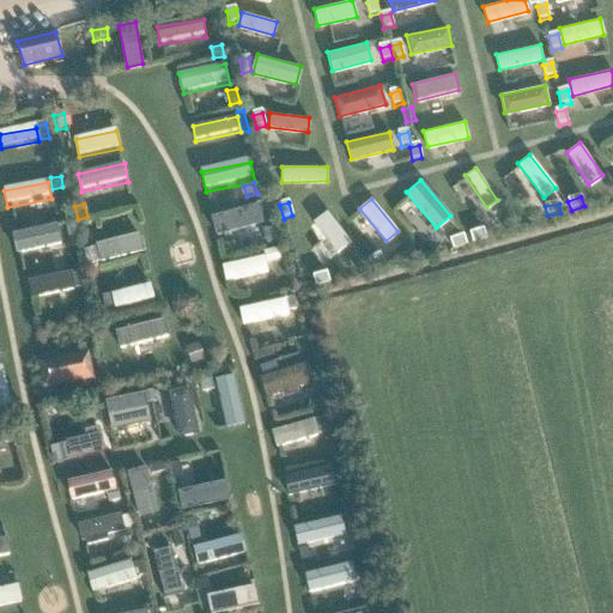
[(261,208),(211,220),(216,240),(266,228),(261,208)]
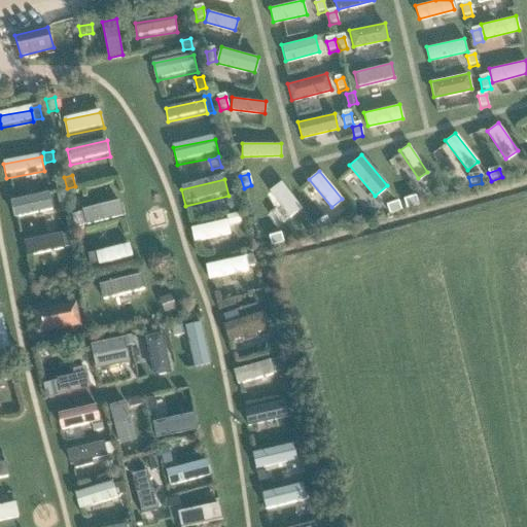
[(301,208),(281,181),(269,190),(288,217),(301,208)]
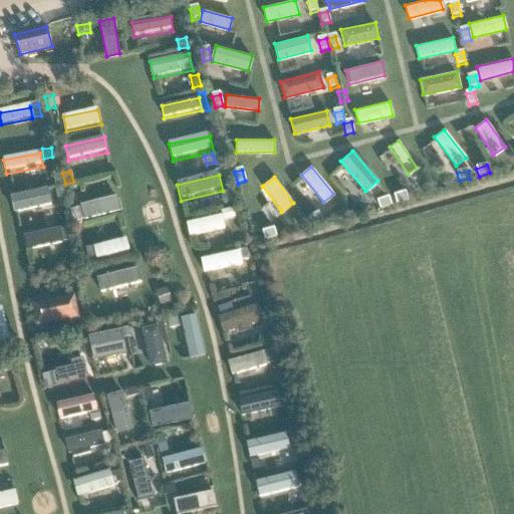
[(49,190),(12,196),(15,215),(52,209),(49,190)]
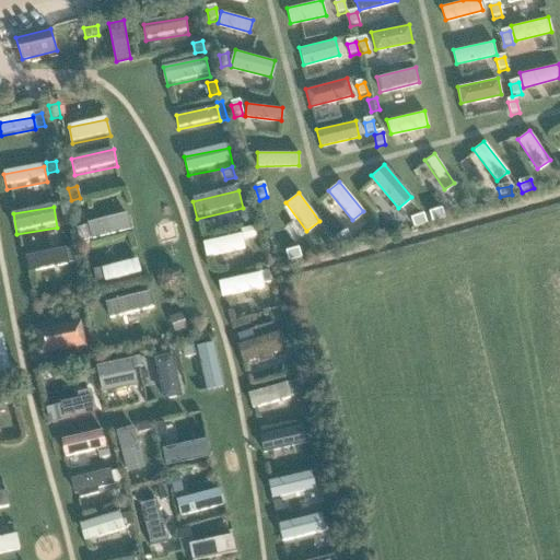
[(71,207),(61,209),(63,219),(73,216),(71,207)]
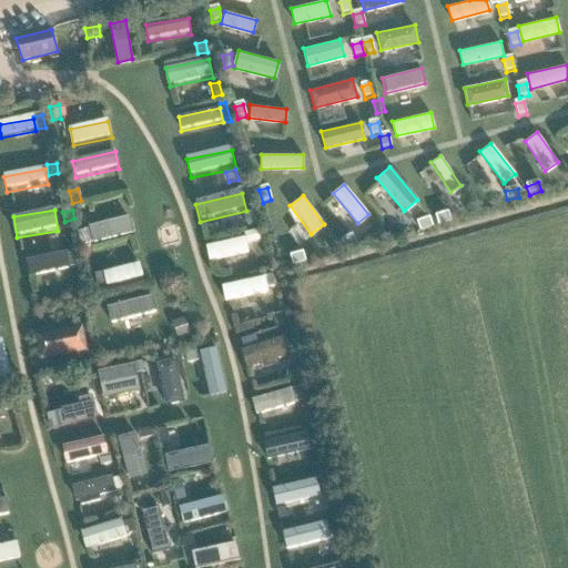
[(253,212),(244,214),(247,227),(256,224),(253,212)]
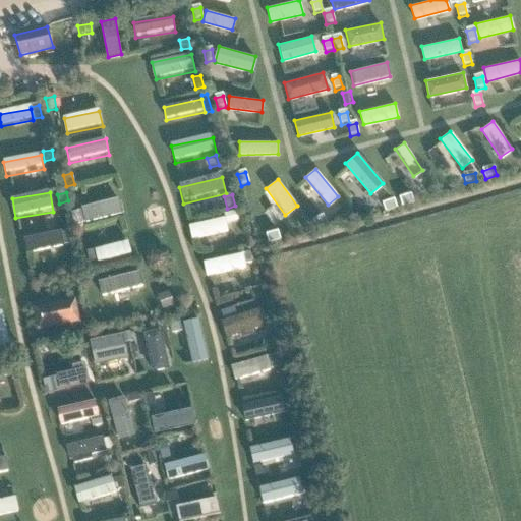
[(411,196),(400,199),(402,208),(413,205),(411,196)]
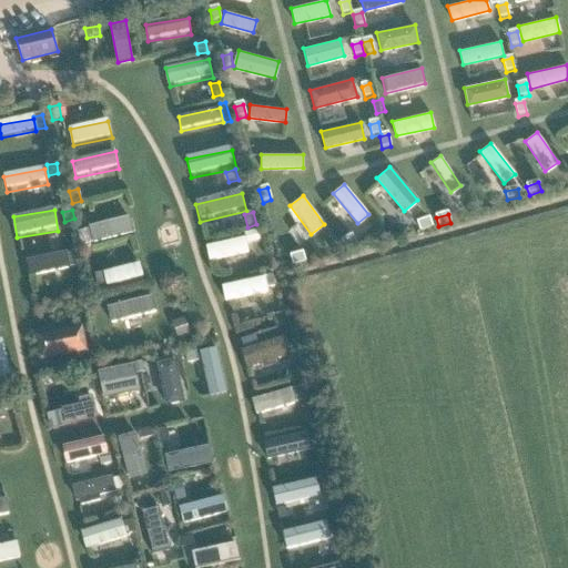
[(134,236),(130,219),(120,221),(89,229),(93,246),(134,236)]
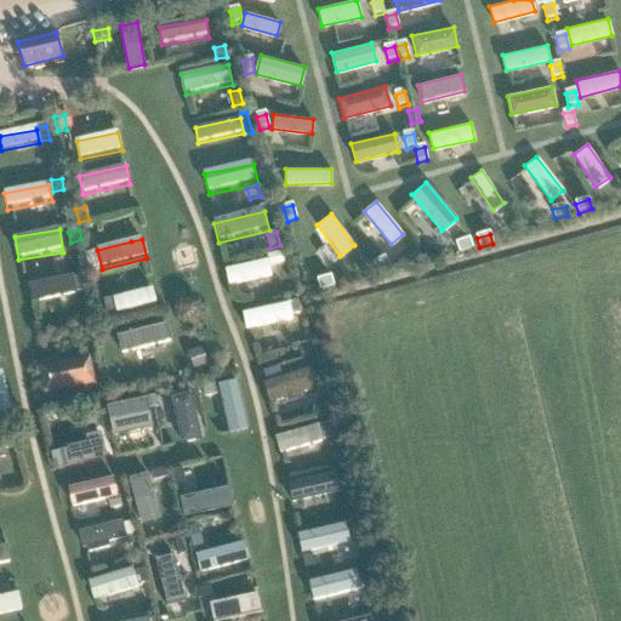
[(469,240),(456,245),(460,254),(473,250),(469,240)]
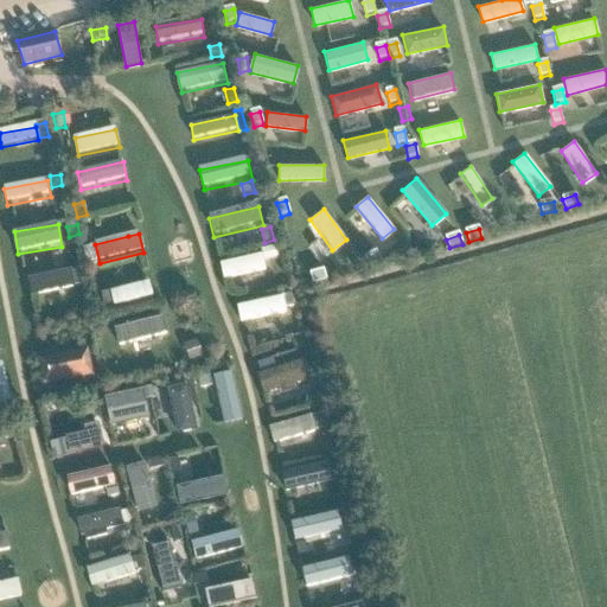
[(93,247),(84,249),(89,267),(97,264),(97,261),(93,247)]
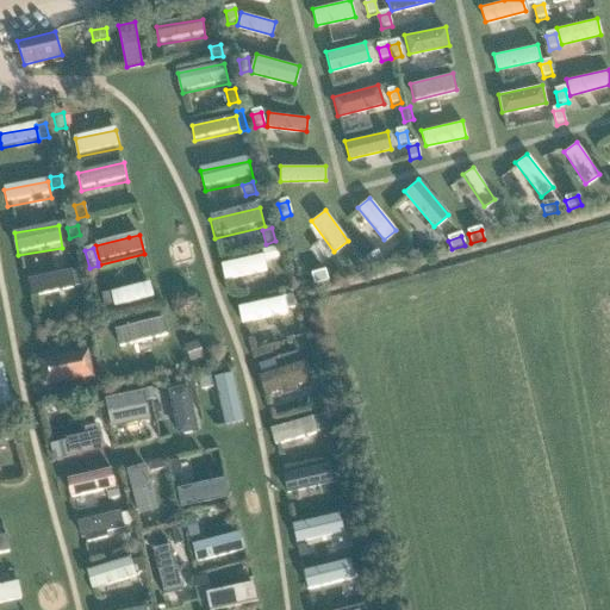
[(277,249),(263,253),(266,263),(280,260),(277,249)]
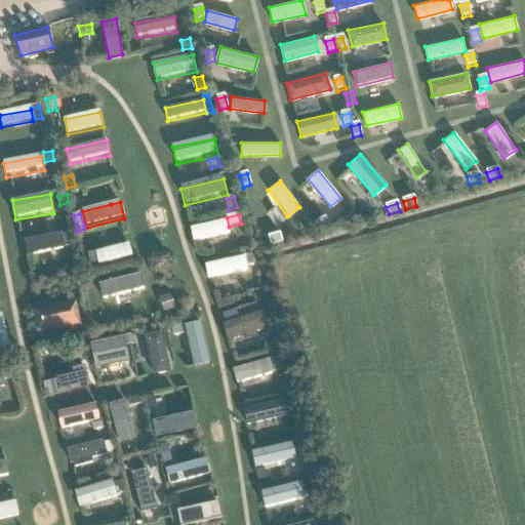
[(325,218),(315,224),(319,231),(329,226),(325,218)]
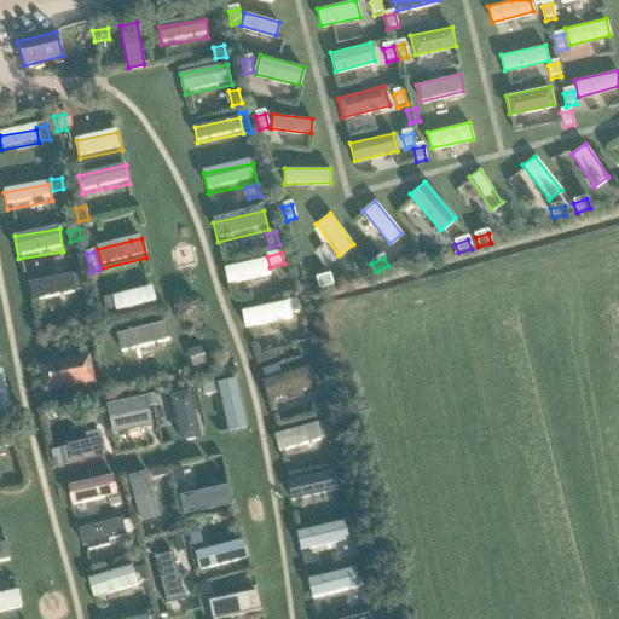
[(267,262),(225,272),(229,290),(271,281),(267,262)]
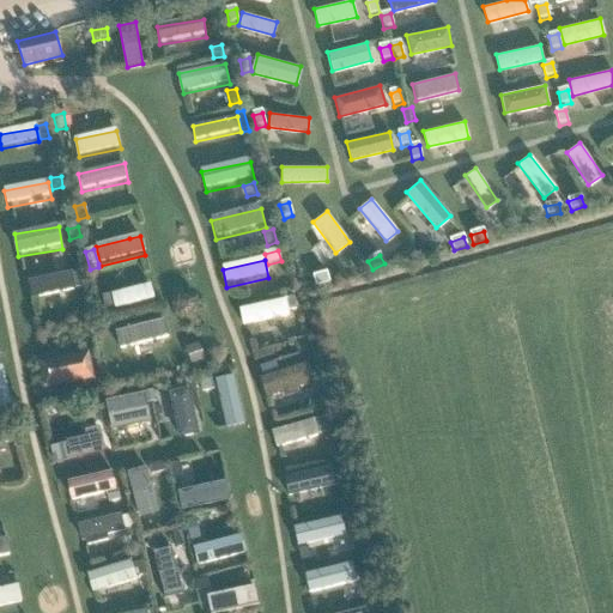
[(70,274),(30,283),(34,301),(73,292),(70,274)]
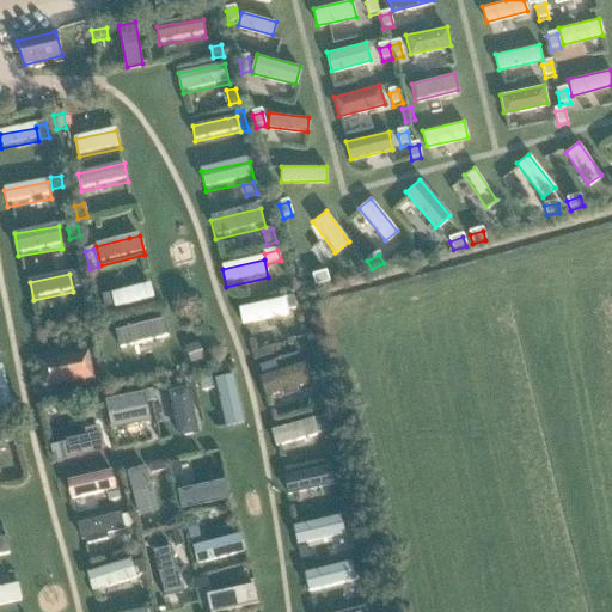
[(80,274),(72,276),(74,289),(84,288),(80,274)]
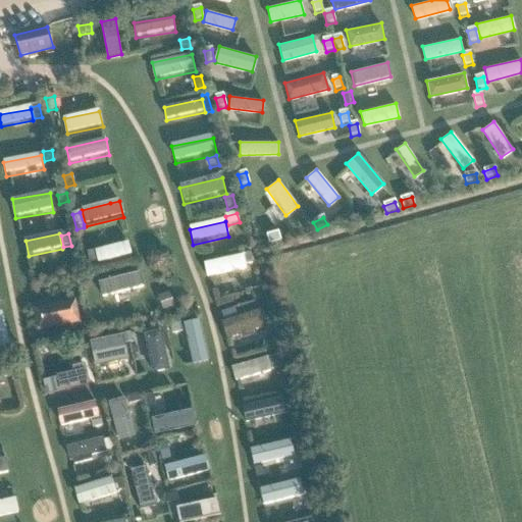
[(278,233),(267,237),(269,245),(280,242),(278,233)]
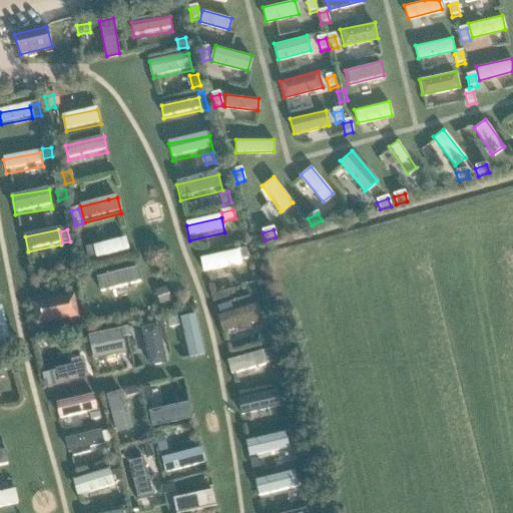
[(127,249),(123,235),(93,243),(97,258),(127,249)]
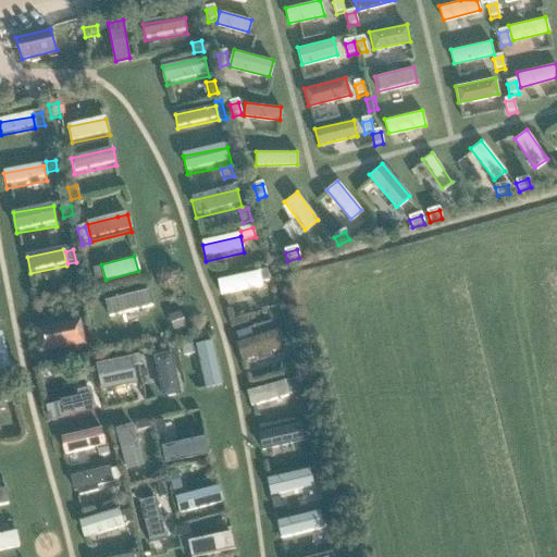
[(101,269),(95,271),(97,281),(104,280),(101,269)]
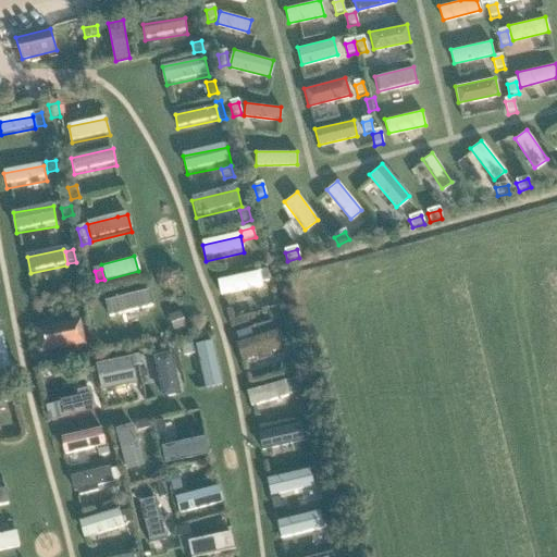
[(267,272),(260,274),(262,284),(270,283),(268,275),(267,272)]
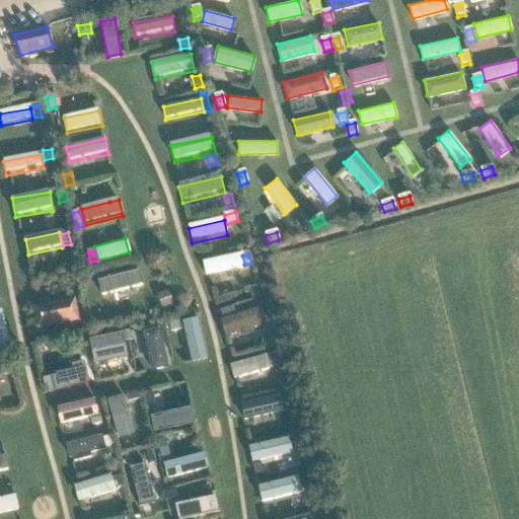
[(241,255),(204,263),(207,278),(244,271),(241,255)]
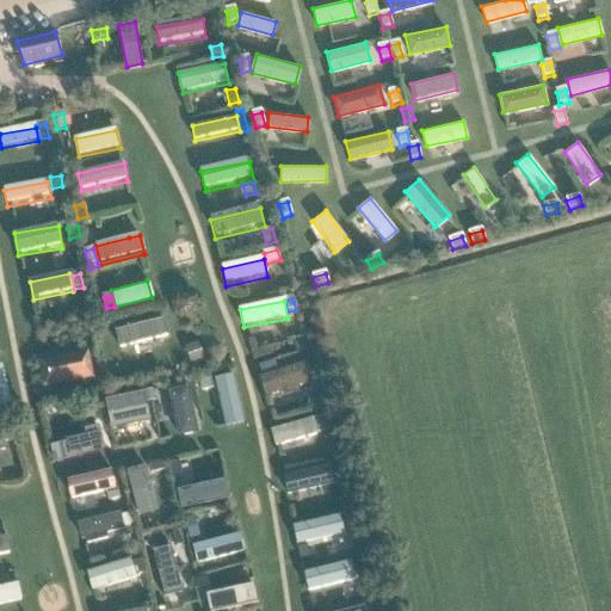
[(170,338),(166,322),(118,333),(122,349),(170,338)]
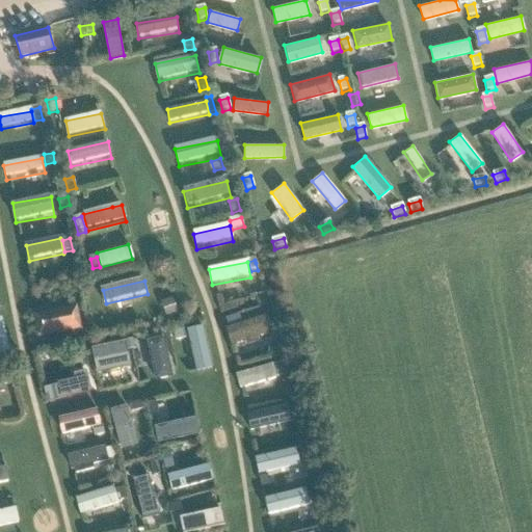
[(174,301),(166,304),(170,316),(178,313),(174,301)]
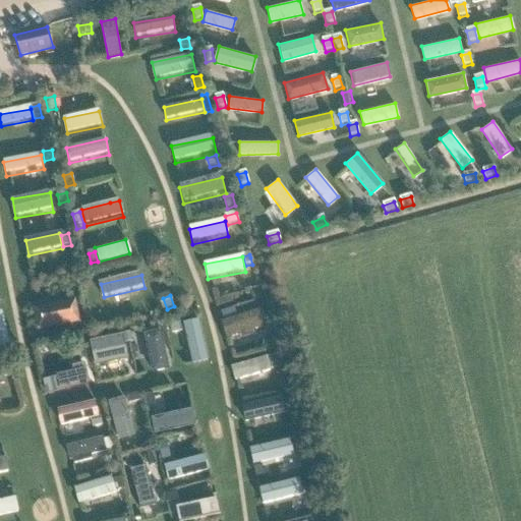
[(80,324),(75,300),(34,309),(38,332),(80,324)]
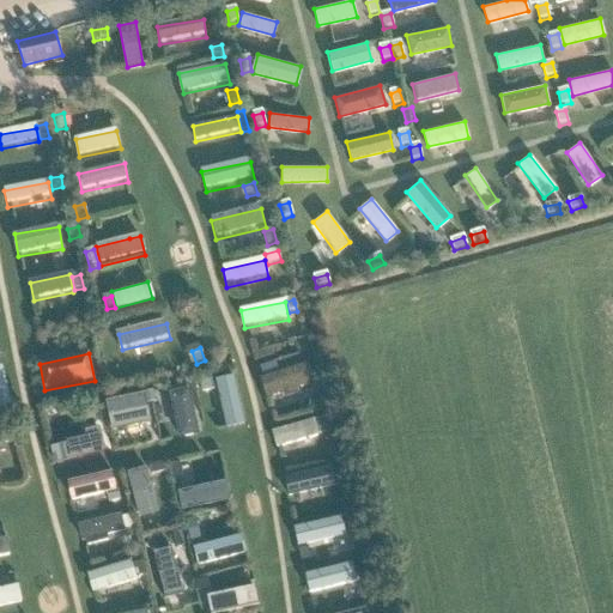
[(310,365),(261,382),(267,401),(316,384),(310,365)]
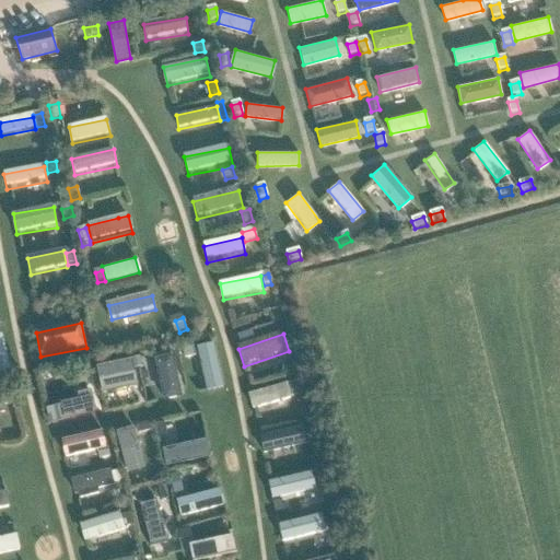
[(252,334),(240,338),(243,346),(255,342),(252,334)]
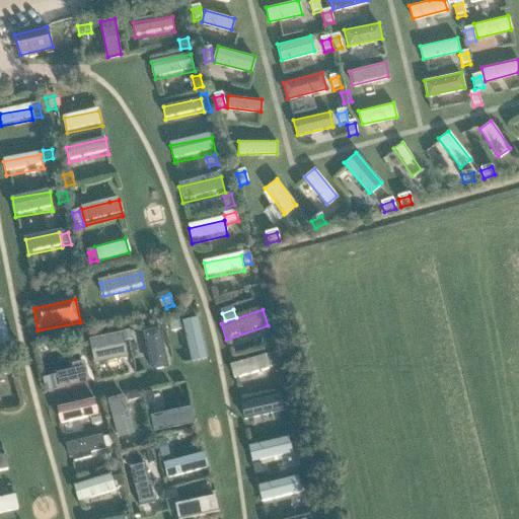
[(3,312),(0,312),(0,351),(11,349),(3,312)]
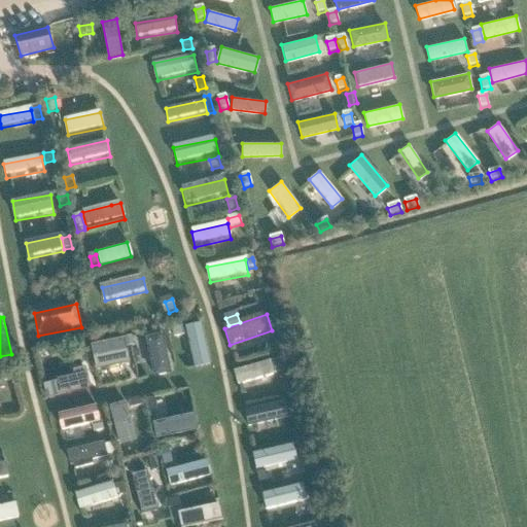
[(202,325),(185,329),(196,373),(212,369),(202,325)]
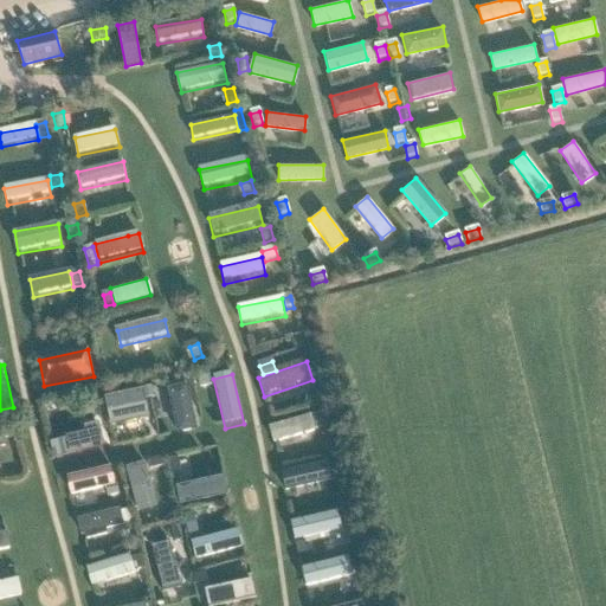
[(210,376),(199,379),(201,389),(213,386),(210,376)]
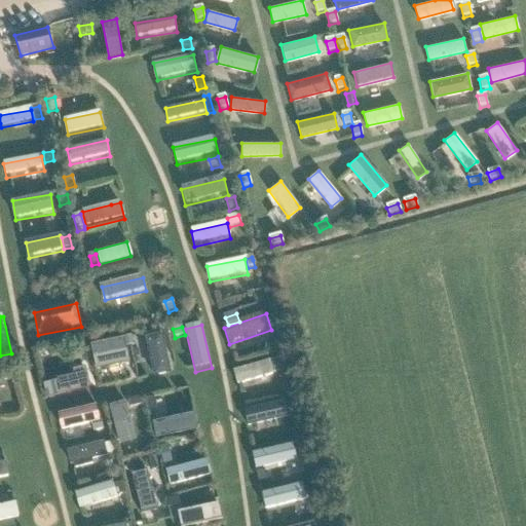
[(147,339),(146,339),(154,379),(171,376),(162,336),(147,339)]
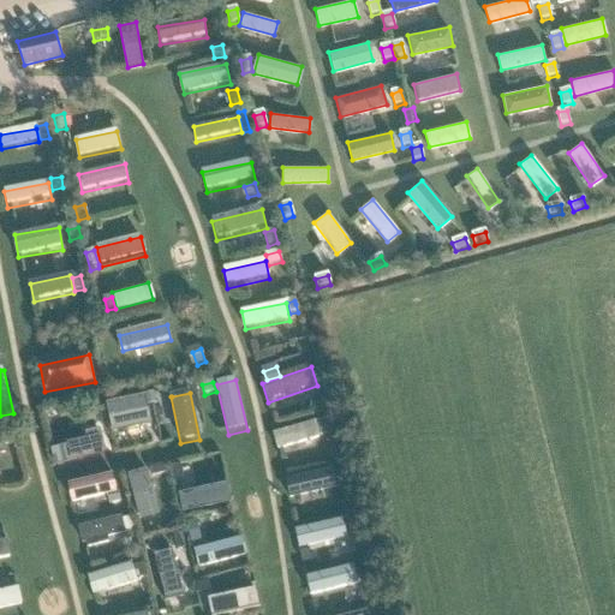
[(154,394),(144,396),(147,406),(156,404),(154,394)]
